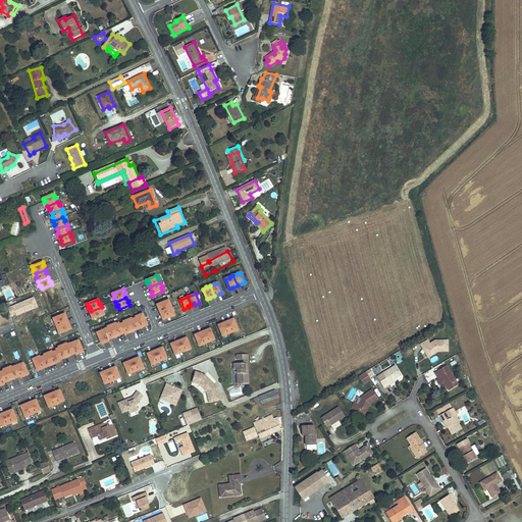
[(167,301),(157,305),(158,308),(160,308),(161,312),(171,308),(170,304),(169,304),(167,301)]
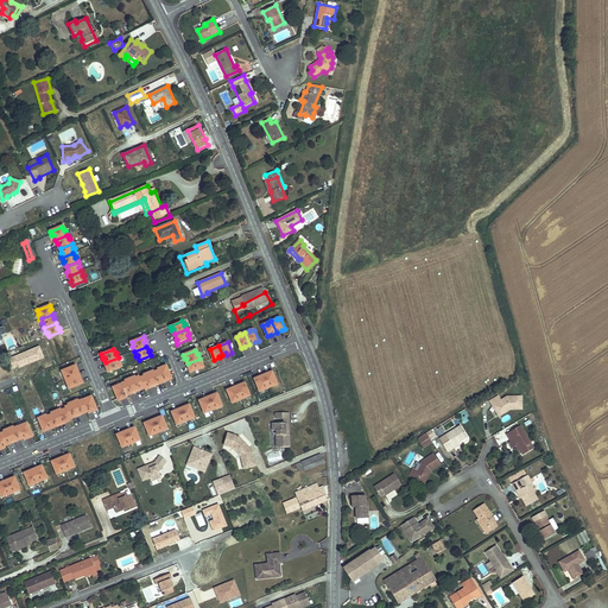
[(120,362),(119,358),(106,362),(108,367),(107,368),(108,372),(120,367),(119,363),(120,362)]
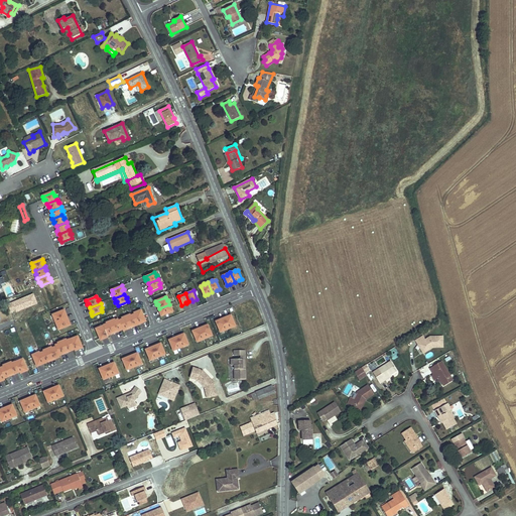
[(171,308),(169,304),(159,308),(161,312),(160,312),(161,316),(171,312),(170,308),(171,308)]
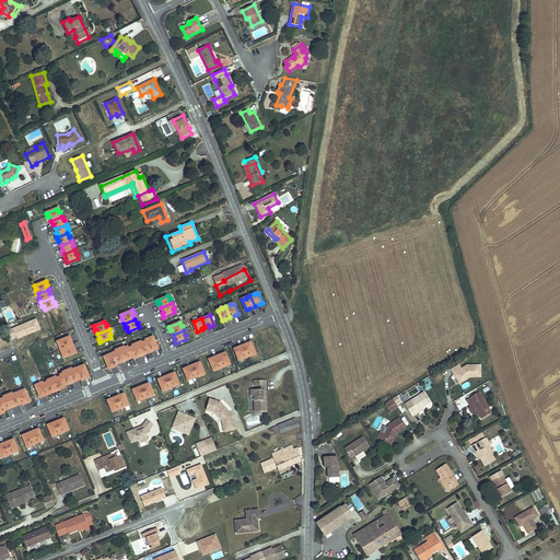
[(70,337),(59,341),(60,345),(59,346),(60,350),(71,346),(70,341),(71,340),(70,337)]
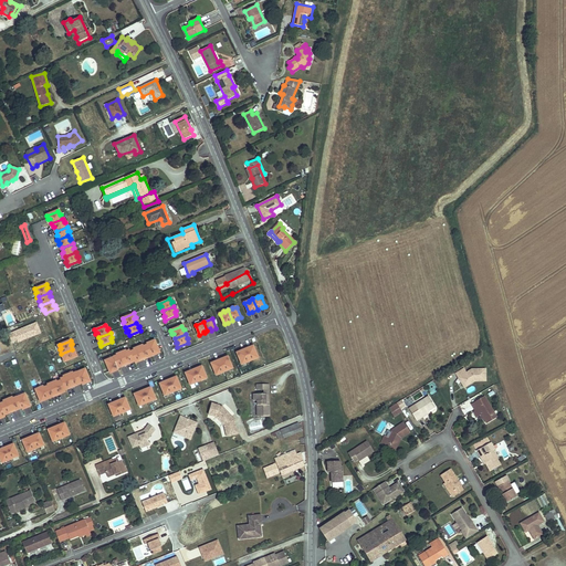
[(150,342),(146,343),(147,345),(152,355),(156,353),(156,354),(160,353),(155,342),(152,343),(150,342)]
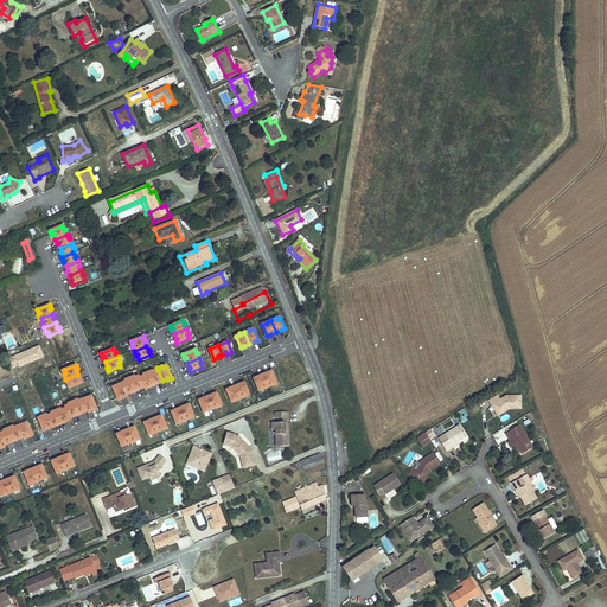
[(153,370),(148,372),(153,384),(158,382),(159,383),(163,382),(163,381),(158,370),(153,371),(153,370)]
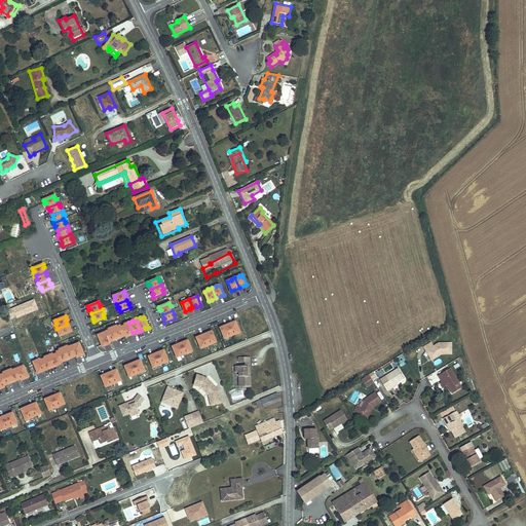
[(233,324),(229,325),(233,335),(237,334),(236,333),(240,331),(236,322),(233,324)]
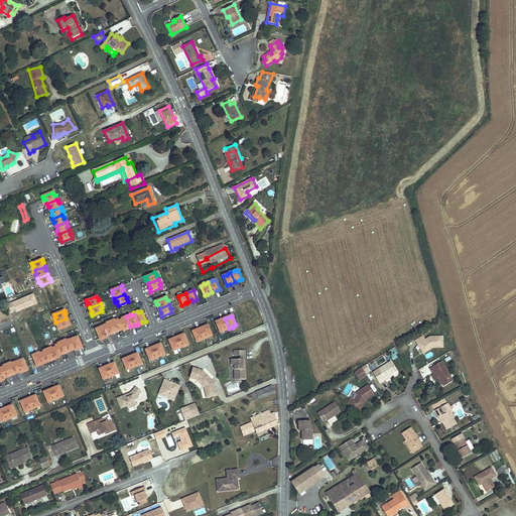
[(123,330),(123,331),(127,330),(126,328),(130,327),(126,316),(122,317),(122,318),(119,320),(123,330)]
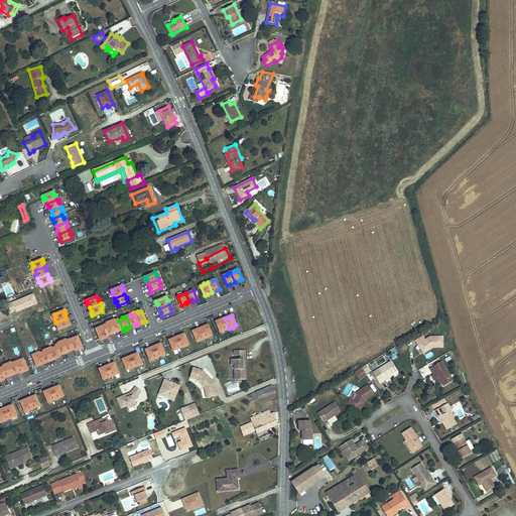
[(71,326),(70,321),(68,323),(66,318),(55,323),(57,327),(58,326),(60,330),(71,326)]
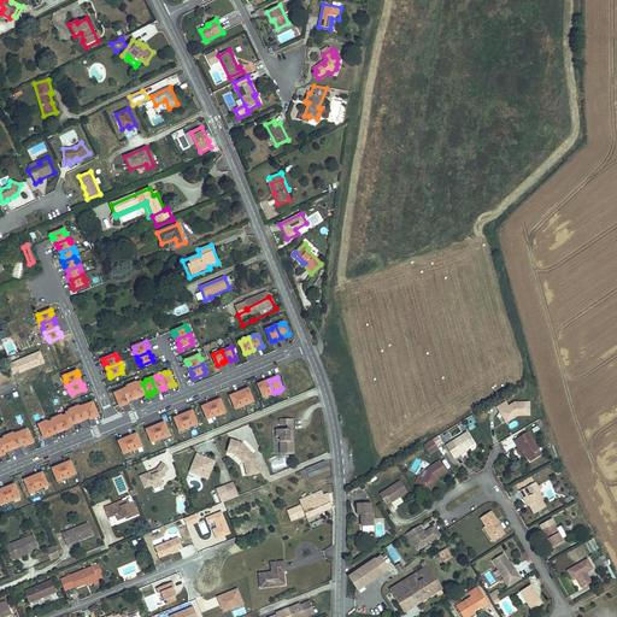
[(136,382),(131,383),(137,397),(142,394),(142,395),(147,394),(142,383),(141,381),(137,383),(136,382)]
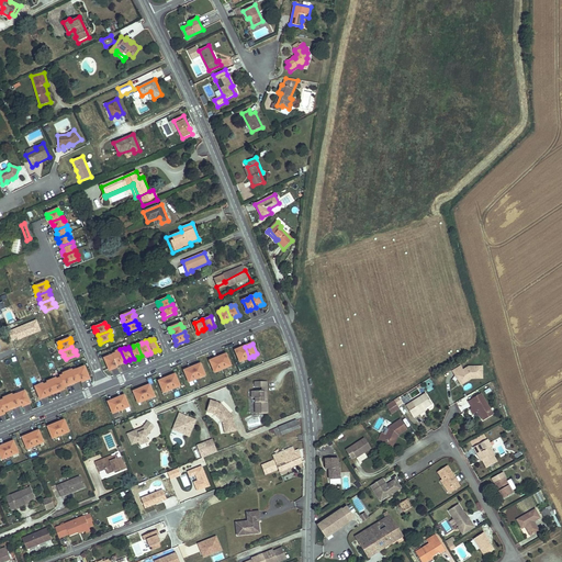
[(239,349),(236,351),(240,361),(244,359),(245,360),(249,358),(245,347),(239,349)]
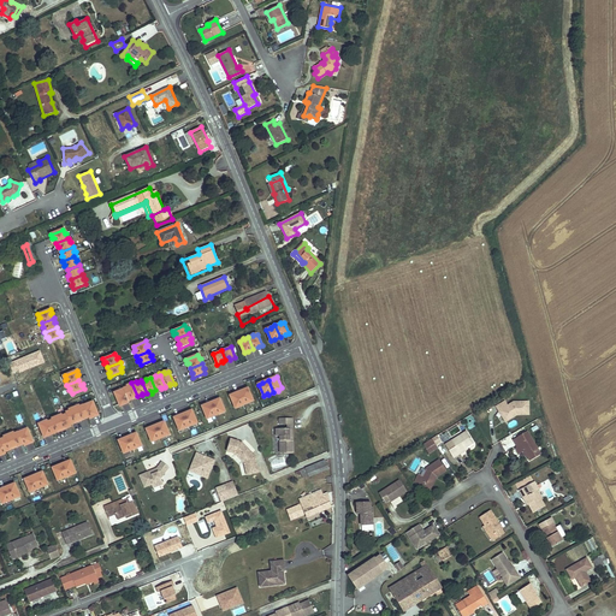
[(123,389),(129,401),(132,400),(132,397),(137,396),(131,383),(126,385),(128,386),(123,389)]
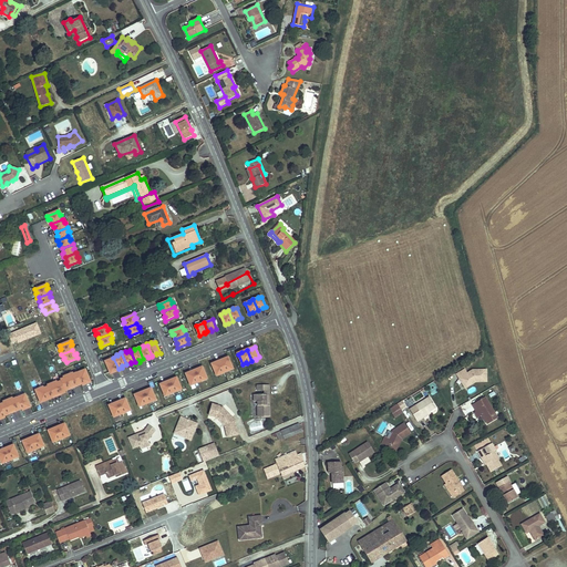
[(105,362),(111,374),(114,372),(114,371),(119,369),(113,358),(109,360),(110,361),(105,362)]
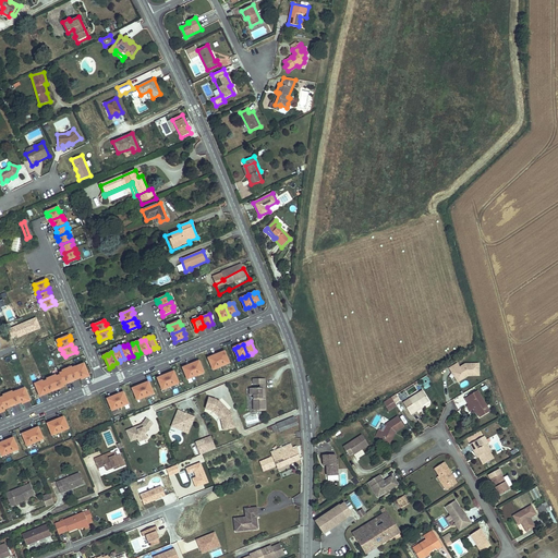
[(222,353),(217,355),(222,366),(226,364),(226,363),(230,362),(226,352),(222,353)]
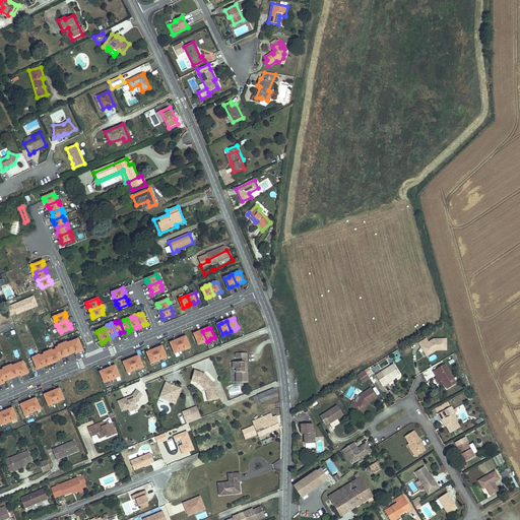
[(198,333),(195,334),(199,343),(202,342),(203,343),(207,341),(202,331),(198,333)]
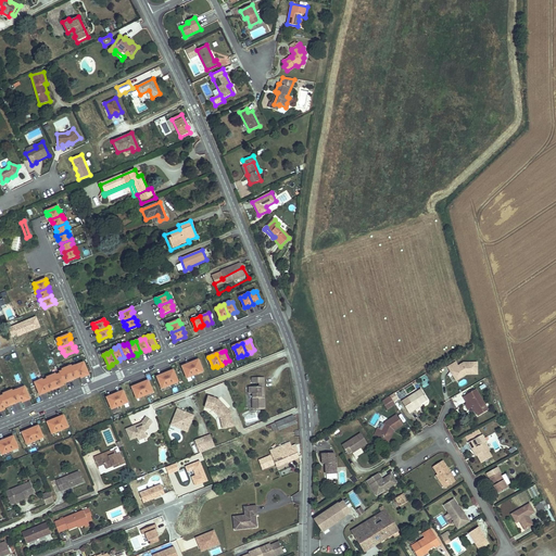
[(197,362),(191,364),(196,375),(200,373),(200,371),(203,370),(199,361),(197,362)]
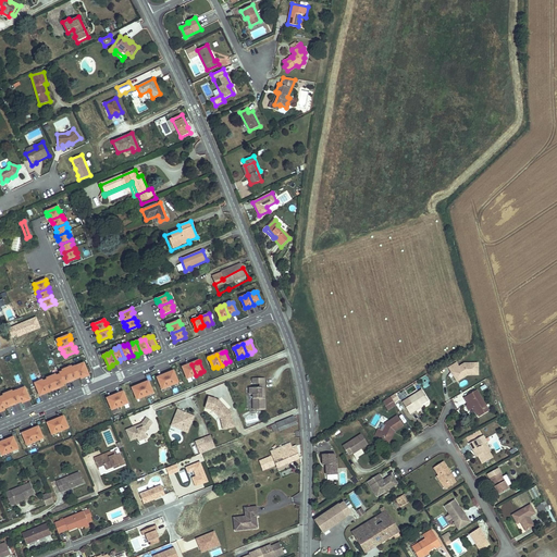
[(478,374),(478,363),(465,363),(459,367),(457,362),(448,368),(452,372),(453,371),(458,379),(466,374),(468,374),(468,375),(478,374)]
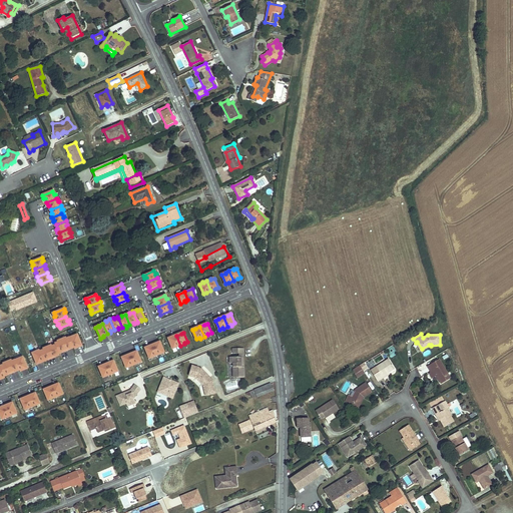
[(74,336),(70,337),(74,348),(78,346),(79,347),(82,346),(78,335),(75,337),(74,336)]
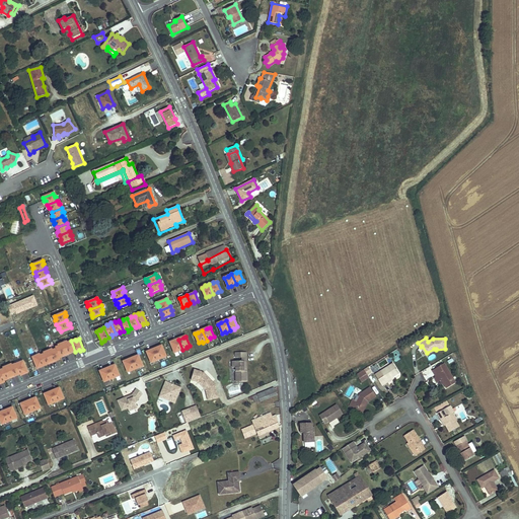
[(173,342),(171,343),(174,352),(178,351),(182,350),(178,340),(173,342)]
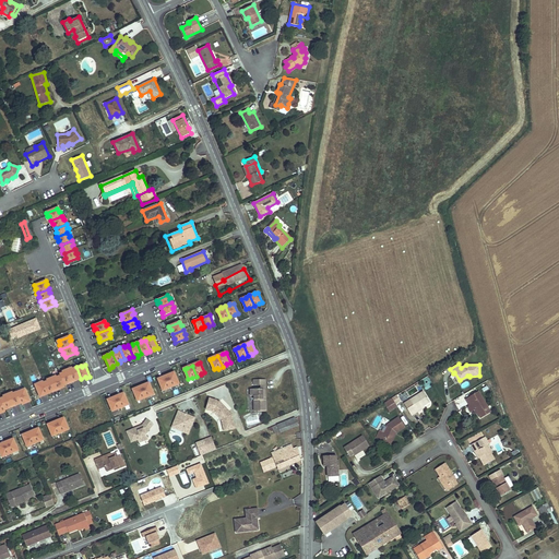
[(73,369),(72,367),(68,369),(72,380),(76,379),(78,380),(81,379),(76,367),(73,369)]
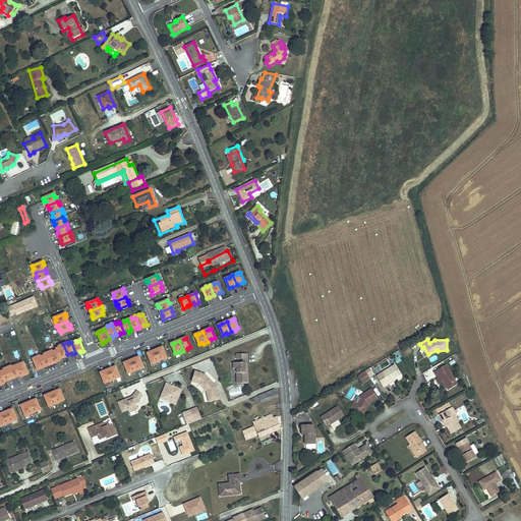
[(56,348),(56,349),(57,350),(60,359),(64,357),(63,356),(67,354),(63,344),(59,346),(59,347),(56,348)]
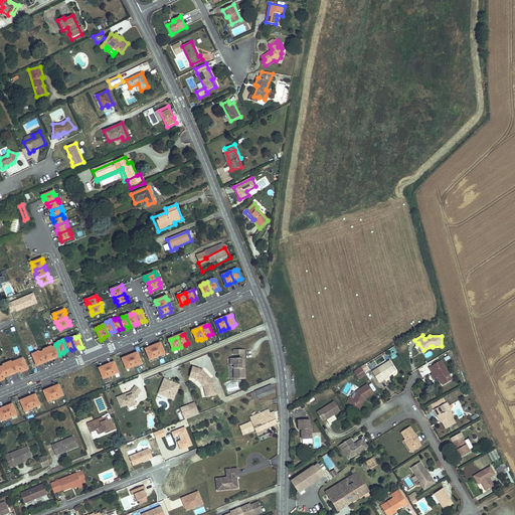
[(159,345),(154,347),(158,356),(162,355),(162,354),(165,353),(161,343),(159,345)]
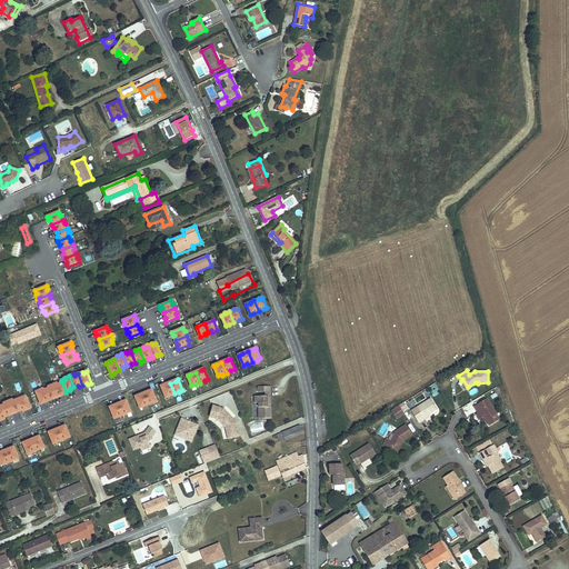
[(468,387),(462,379),(461,380),(467,390),(478,383),(478,382),(476,382),(468,387)]
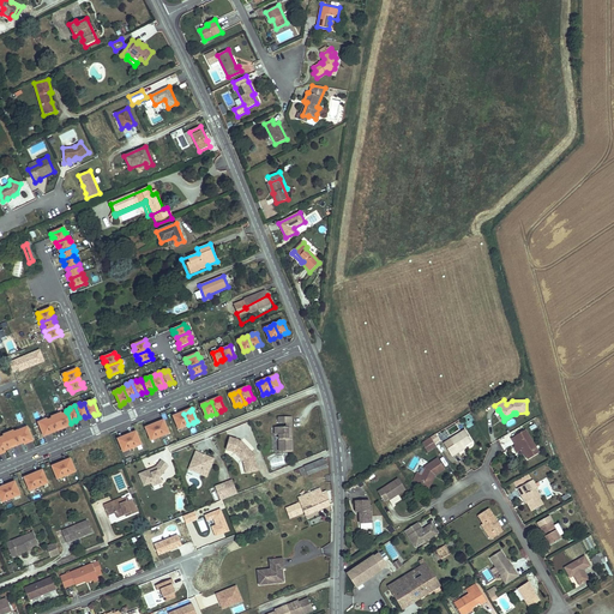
[(62,413),(58,415),(62,427),(67,425),(67,427),(72,425),(71,423),(67,413),(62,414),(62,413)]
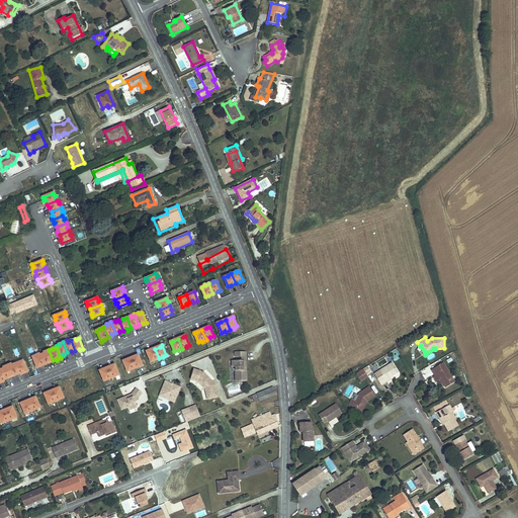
[(150,350),(147,352),(151,361),(155,359),(155,360),(159,358),(155,349),(150,350)]
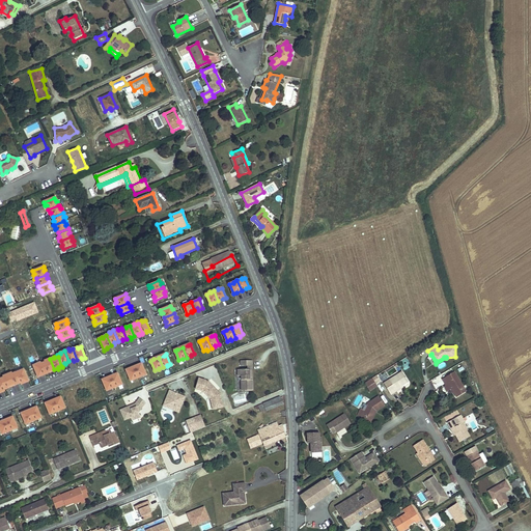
[(43,363),(47,373),(50,372),(50,371),(54,369),(50,359),(46,360),(46,362),(43,363)]
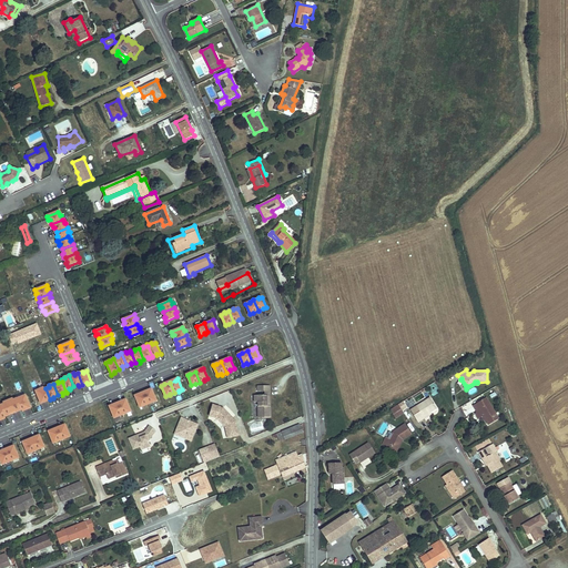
[(41,392),(38,394),(42,405),(46,404),(46,402),(50,399),(46,388),(41,391),(41,392)]
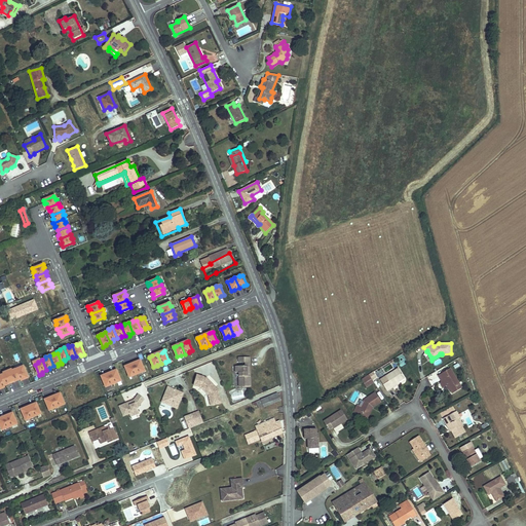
[(138,362),(134,364),(138,374),(142,372),(141,372),(145,370),(141,361),(138,362)]
